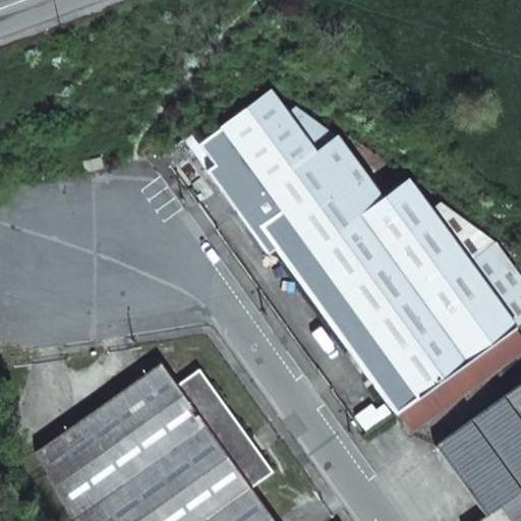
[(274,247),(394,413),(514,326),(520,320),(520,278),(496,243),(467,263),(407,179),(381,198),(336,137),(296,108),(287,114),(270,91),(197,143),(212,164),(205,169),(265,253),(274,247)]
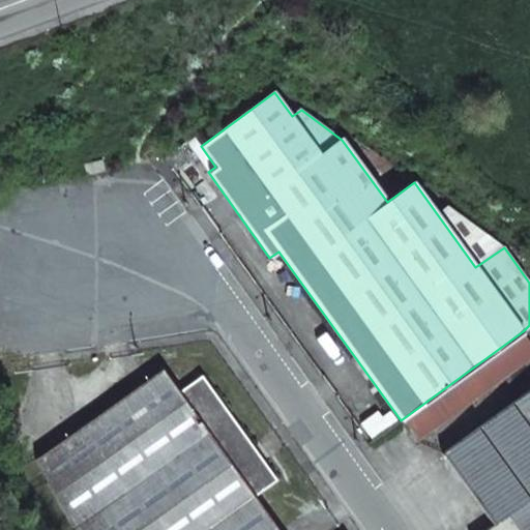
[(189,140),(165,157),(174,171),(199,153),(189,140)]
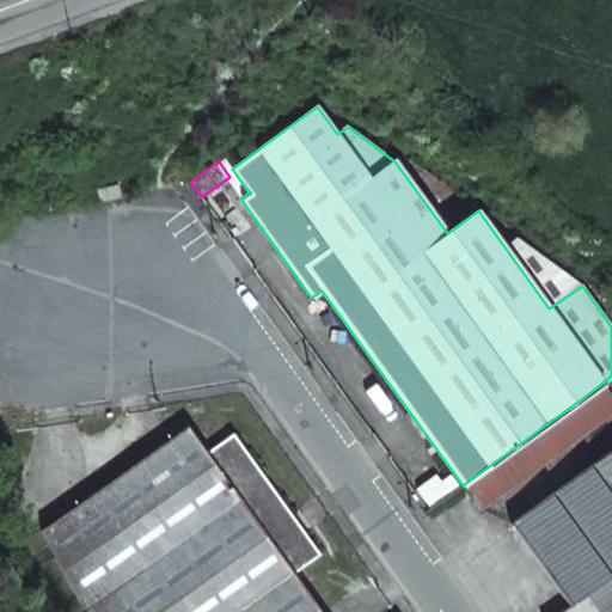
[(611,395),(604,383),(463,485),(481,509),(611,414),(611,395)]
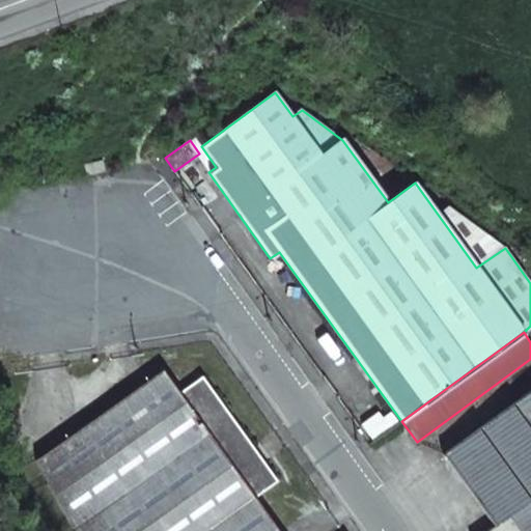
[(162,369),(36,459),(74,530),(278,530),(254,497),(179,392),(162,369)]
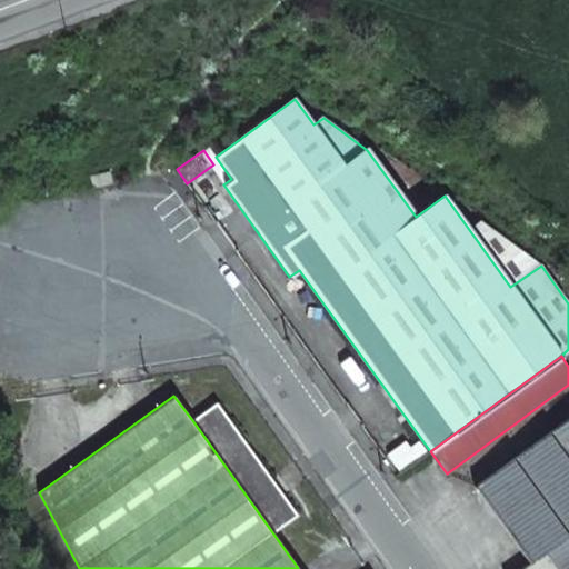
[(216,402),(192,420),(272,532),(297,516),(216,402)]
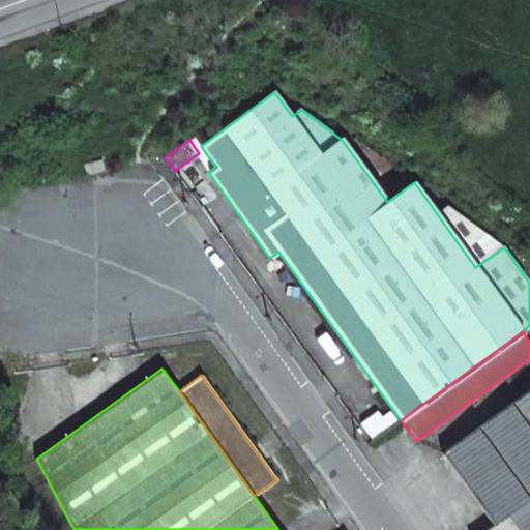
[(529,529),(529,390),(442,453),(492,524),(483,529),(529,529)]
